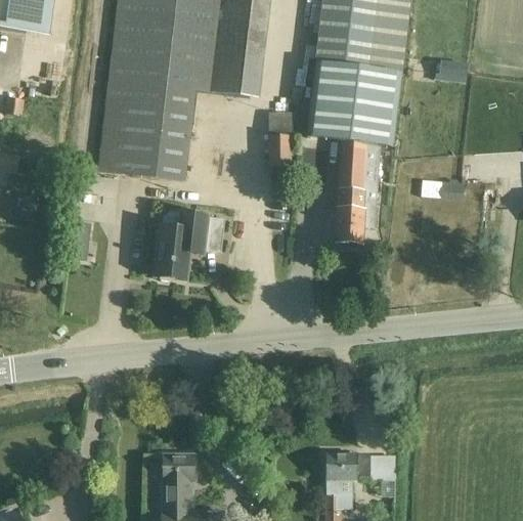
[(0,0),(0,30),(26,34),(31,0),(0,0)]
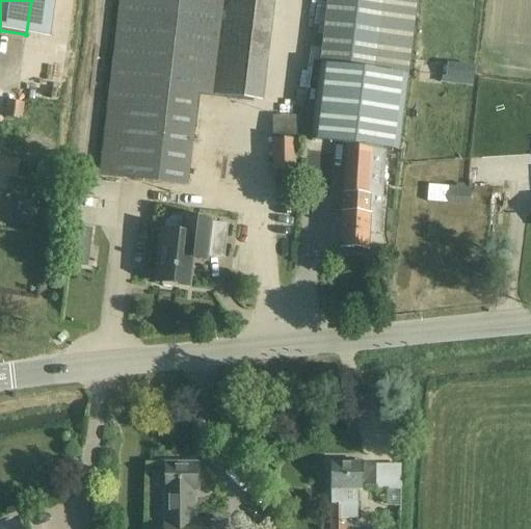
[(138,178),(189,184),(200,91),(213,94),(213,93),(264,100),(275,0),(120,0),(111,77),(100,173),(138,178)]
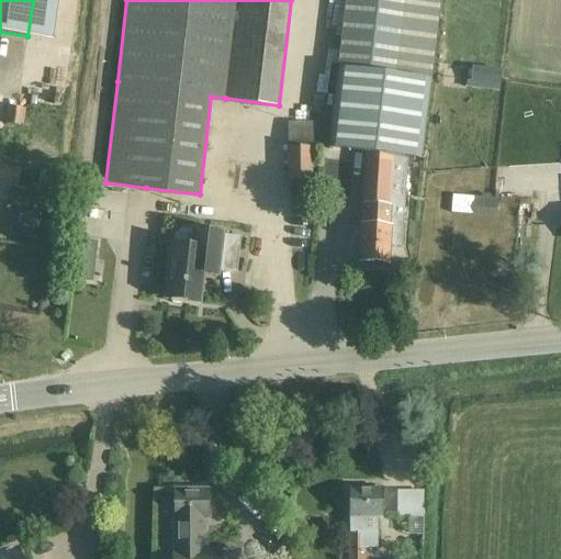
[(366,151),(360,258),(390,260),(390,244),(403,244),(404,155),(424,157),(440,0),(347,0),(338,67),(329,146),(366,151)]
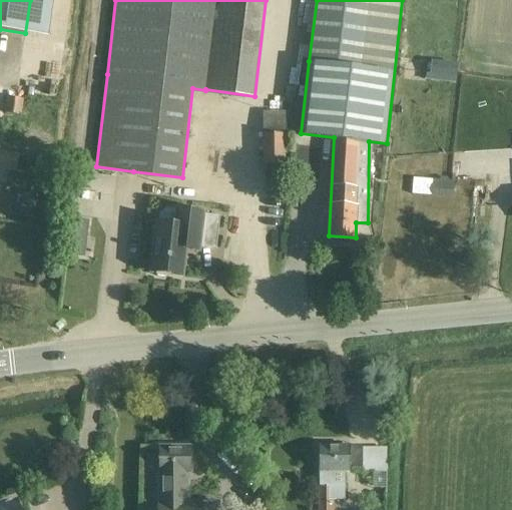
[(428,58),(426,77),(455,80),(457,61),(428,58)]
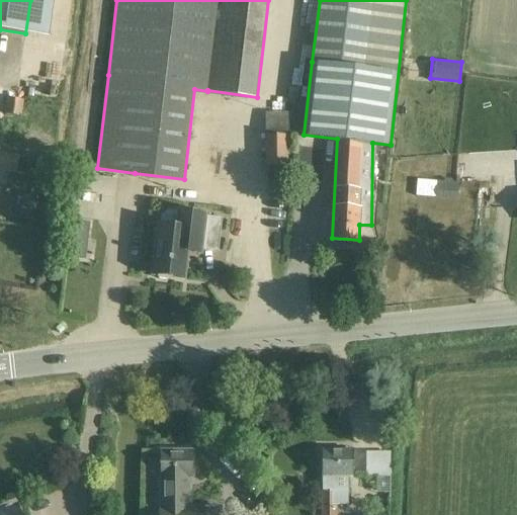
[(7,96),(5,111),(22,113),(24,98),(7,96)]
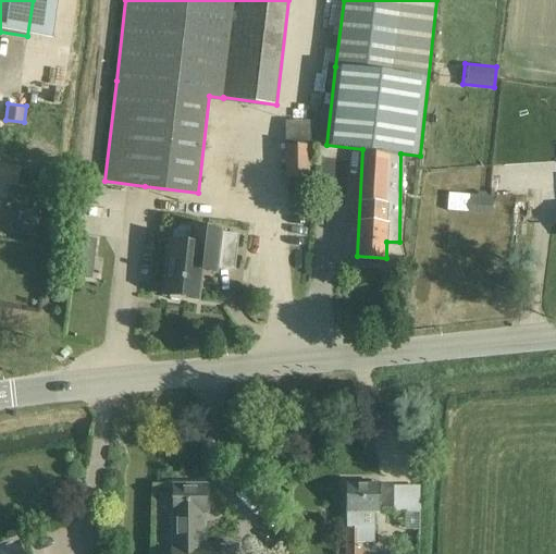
[(285,175),(311,176),(311,145),(317,145),(317,119),(285,119),(285,175)]
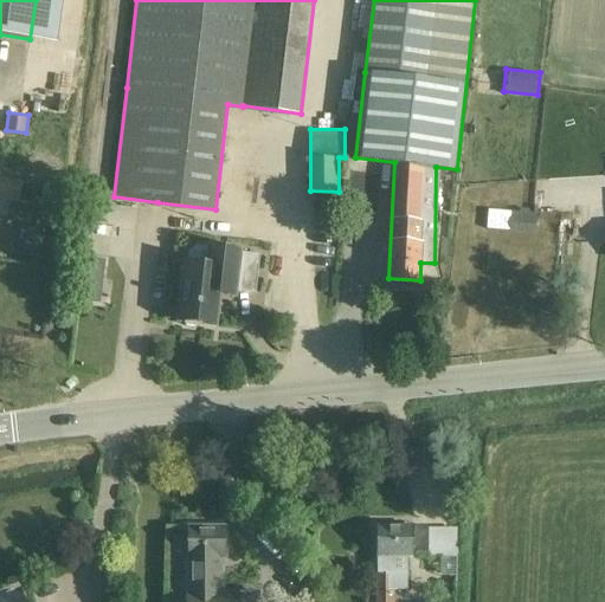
[(21,180),(0,175),(0,199),(17,204),(21,180)]
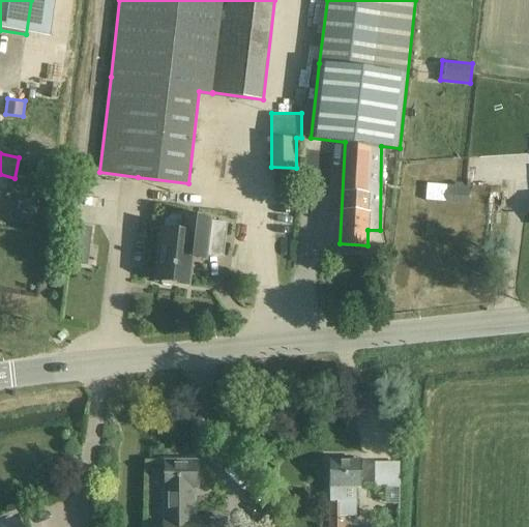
[(470,183),(447,182),(446,201),(469,202),(470,183)]
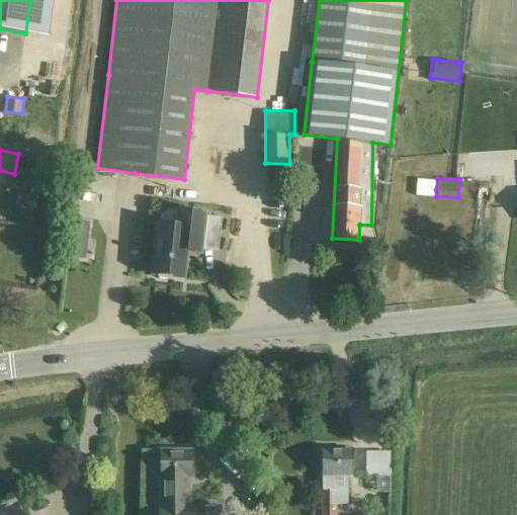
[(159,276),(169,277),(171,274),(184,275),(187,249),(200,250),(201,247),(219,249),(223,216),(205,213),(205,211),(179,208),(177,225),(159,223),(158,226),(155,227),(154,234),(157,236),(153,272),(158,272),(159,276)]
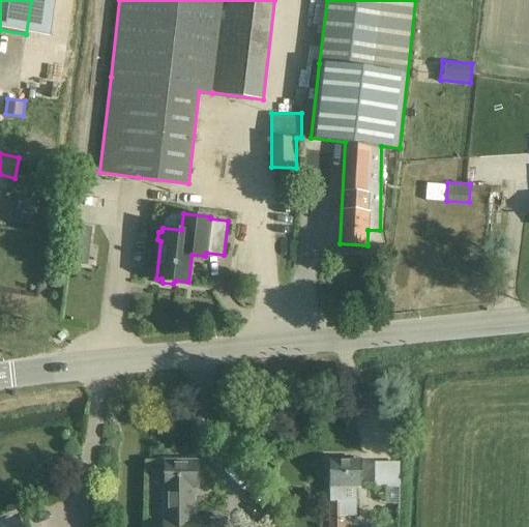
[(92,222),(76,221),(71,260),(87,262),(92,222)]
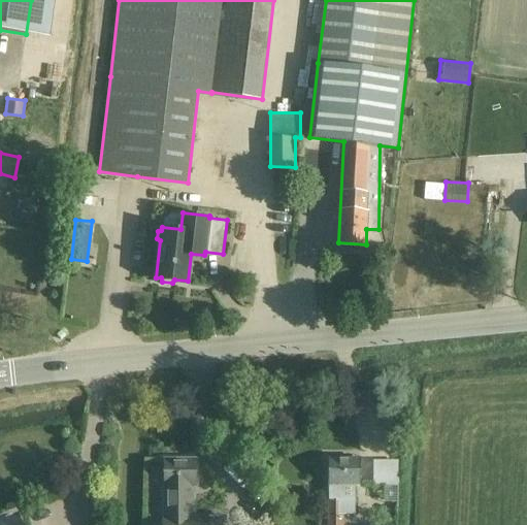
[(321,523),(321,524),(344,524),(344,512),(357,512),(356,483),(360,483),(360,456),(329,455),(329,498),(328,498),(329,523),(321,523)]
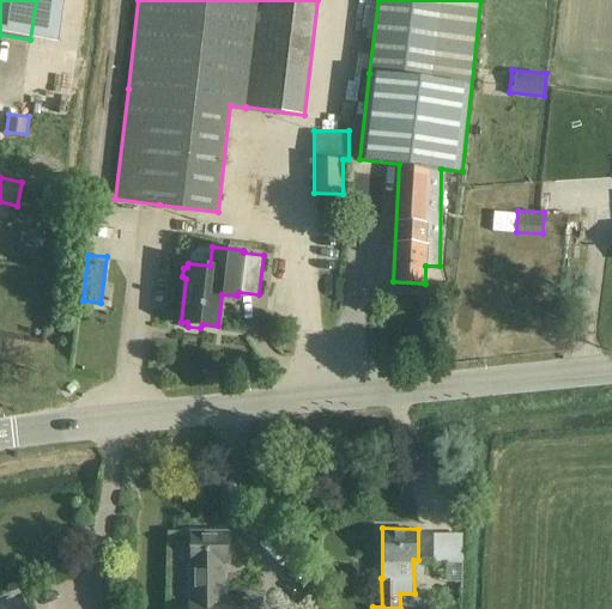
[(188,608),(260,608),(261,597),(222,597),(222,578),(225,578),(225,561),(228,561),(228,530),(191,530),(191,596),(189,596),(188,608)]
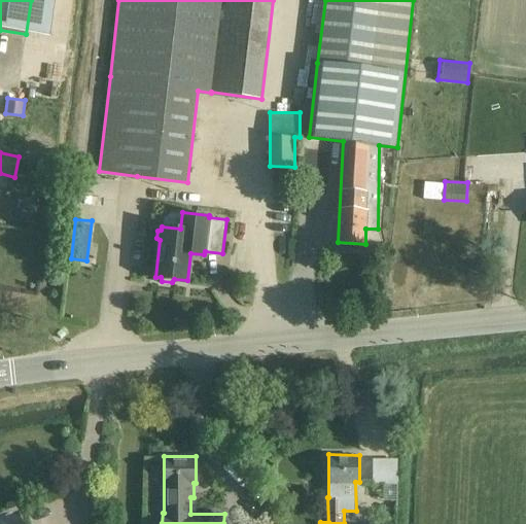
[(0,523),(23,523),(19,514),(7,518),(5,514),(0,515),(0,523)]
